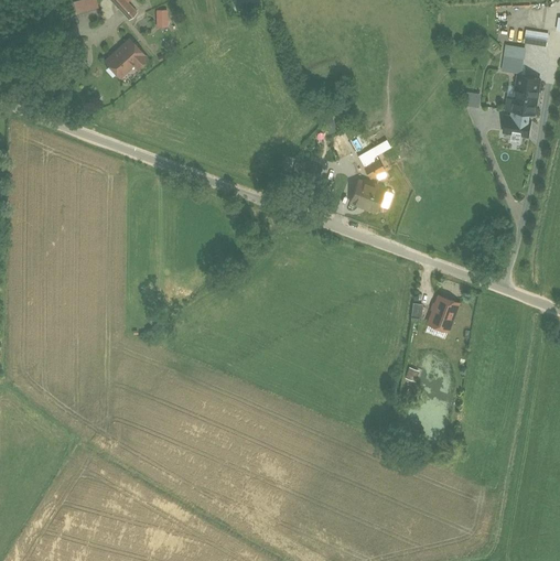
[(112,0),(128,17),(141,6),(136,0),(112,0)]
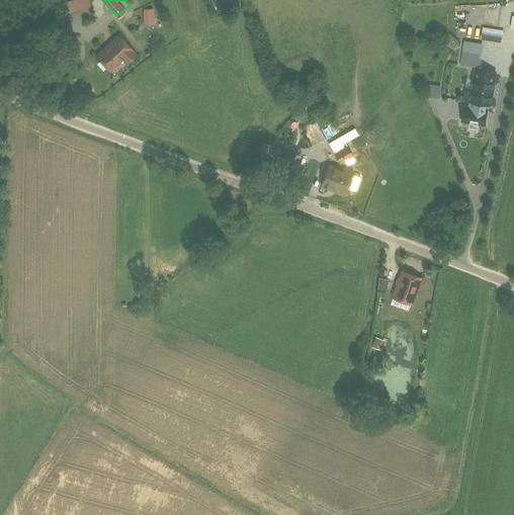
[(154,7),(143,7),(143,23),(154,23),(154,7)]
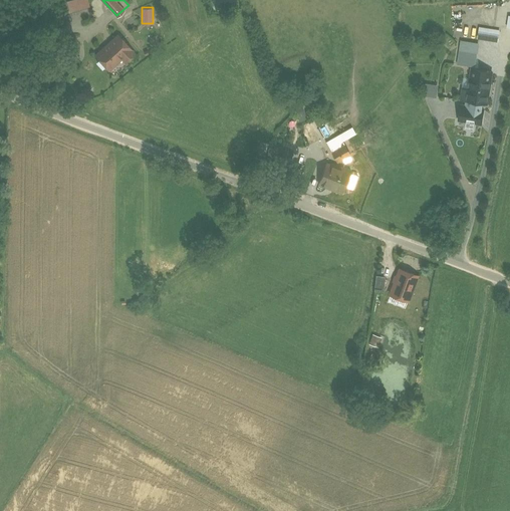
[(478,23),(476,35),(500,39),(502,27),(478,23)]
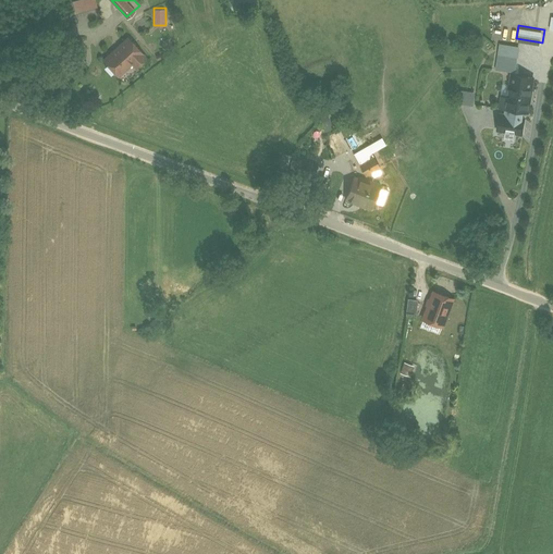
[(137,61),(139,58),(124,40),(97,64),(113,82),(130,68),(132,70),(139,63),(137,61)]
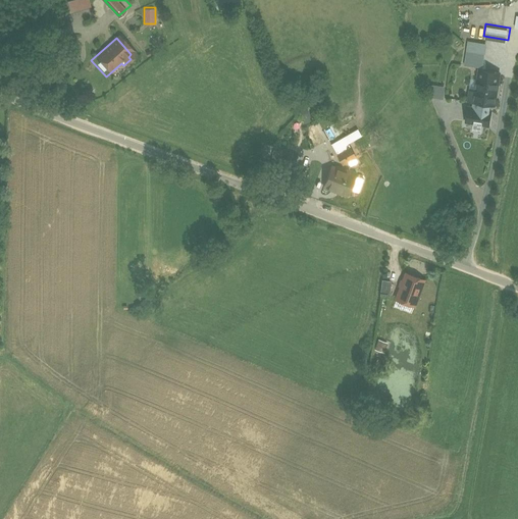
[(486,41),(468,38),(464,62),(482,65),(486,41)]
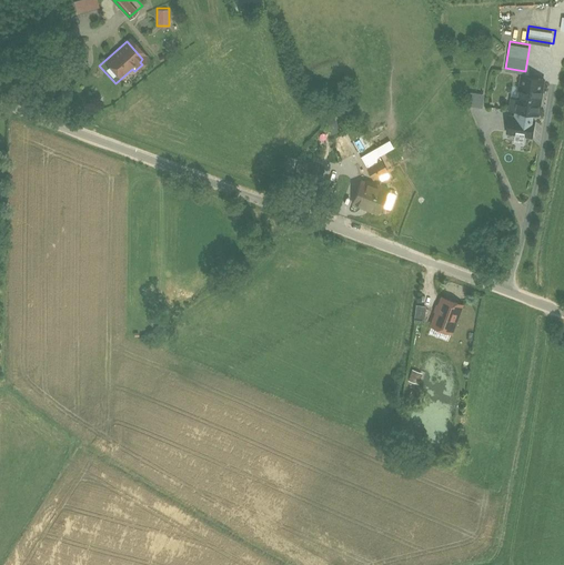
[(536,133),(544,77),(521,73),(517,96),(512,94),(510,108),(516,109),(515,113),(509,112),(506,129),(536,133)]
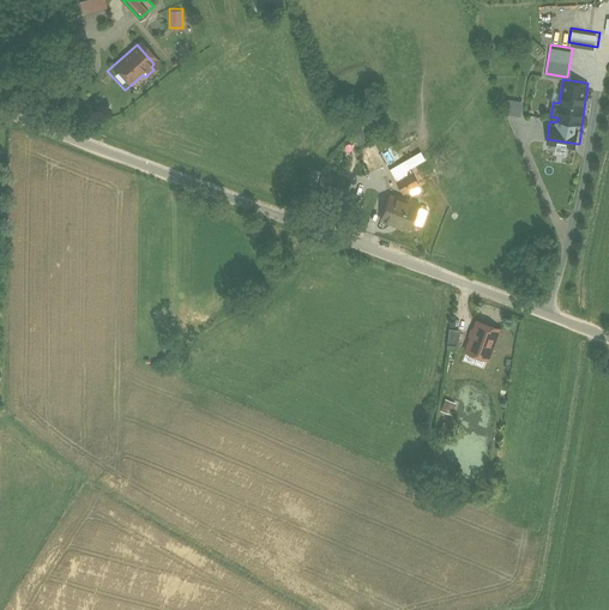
[(504,116),(520,119),(523,104),(505,102),(504,116)]
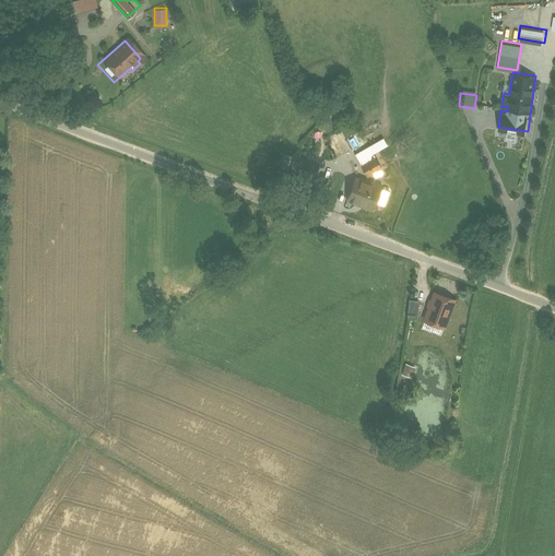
[(370,145),(375,154),(389,145),(382,134),(369,143),(370,145)]
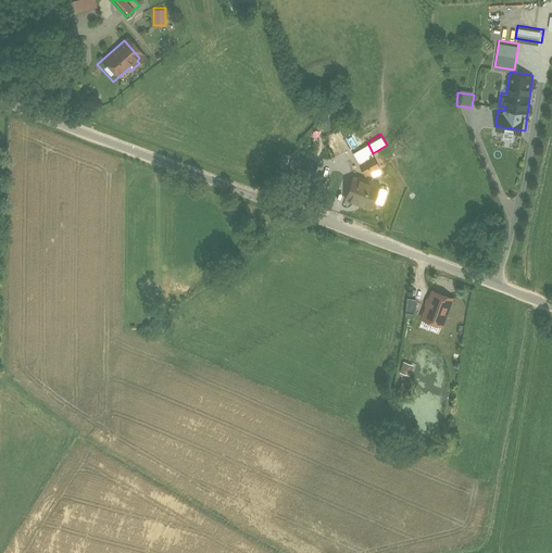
[(368,145),(353,153),(366,174),(380,165),(373,153),(368,145)]
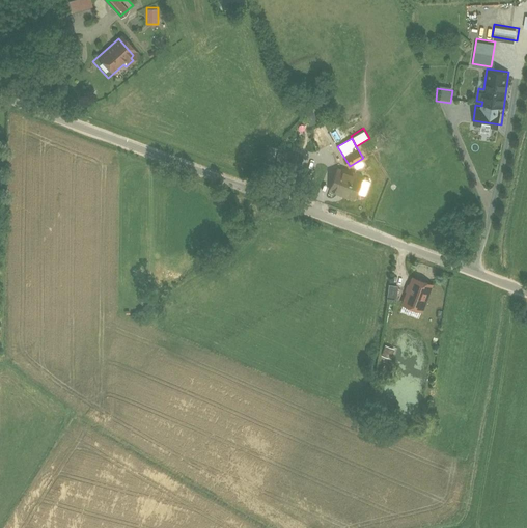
[(301,170),(301,157),(276,157),(276,169),(301,170)]
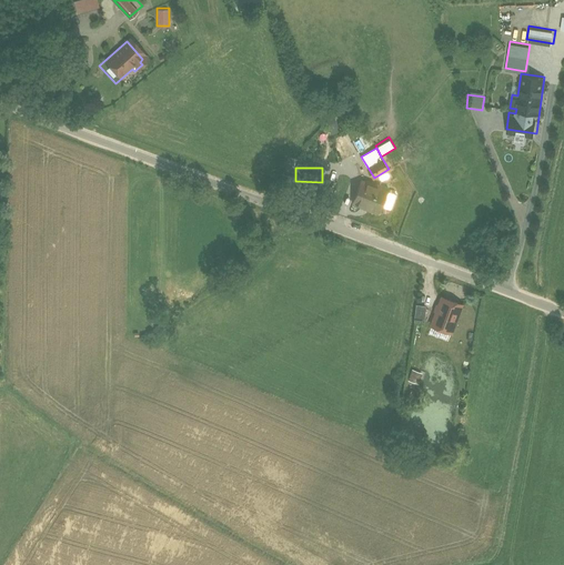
[(355,184),(346,208),(373,218),(382,193),(355,184)]
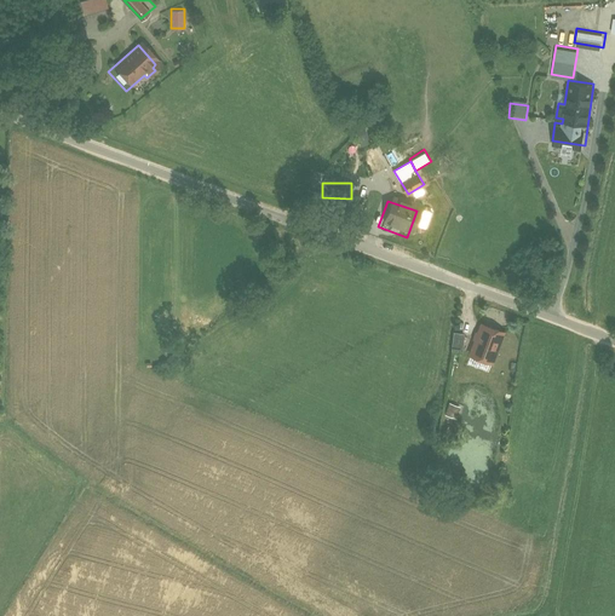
[(493,374),(505,341),(481,332),(467,364),(493,374)]
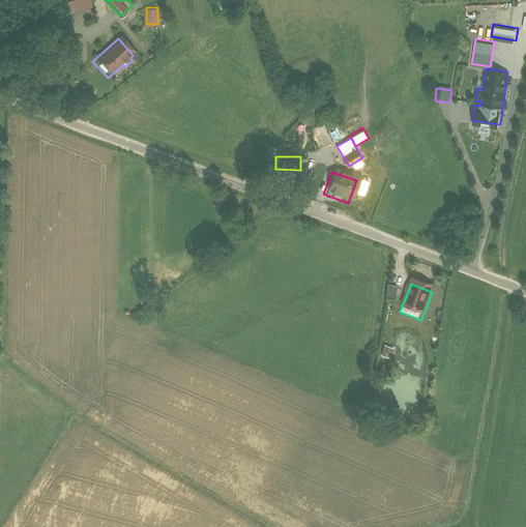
[(398,292),(389,291),(387,305),(396,306),(398,292)]
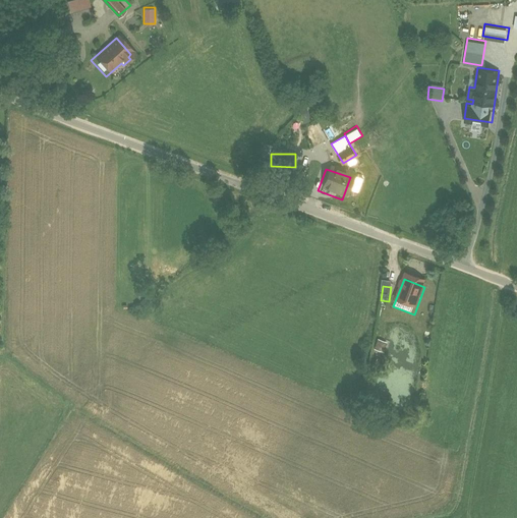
[(388,340),(378,336),(374,345),(384,350),(388,340)]
